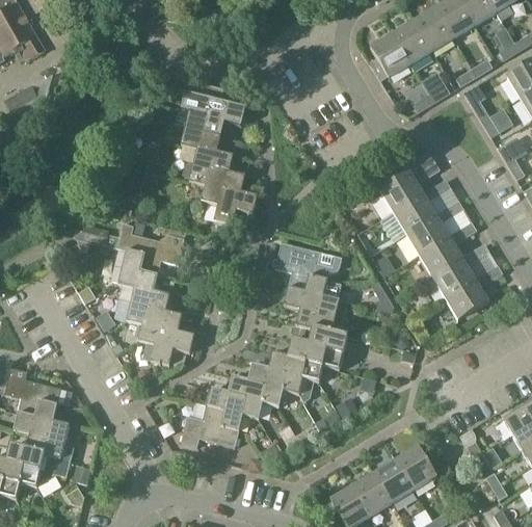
[(0,0),(0,55),(18,46),(25,60),(45,50),(17,0),(0,0)]
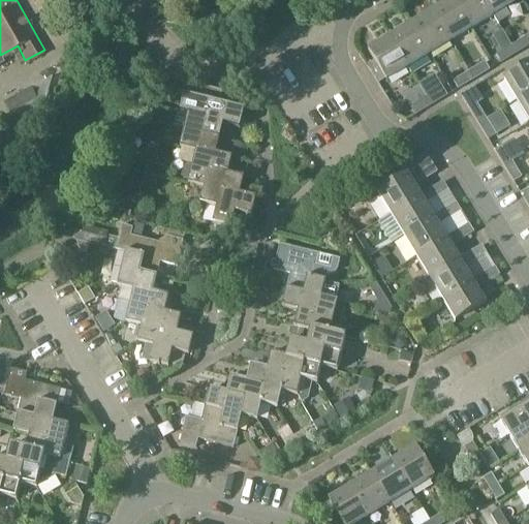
[(473,24),(458,0),(443,0),(433,6),(453,37),(473,24)]
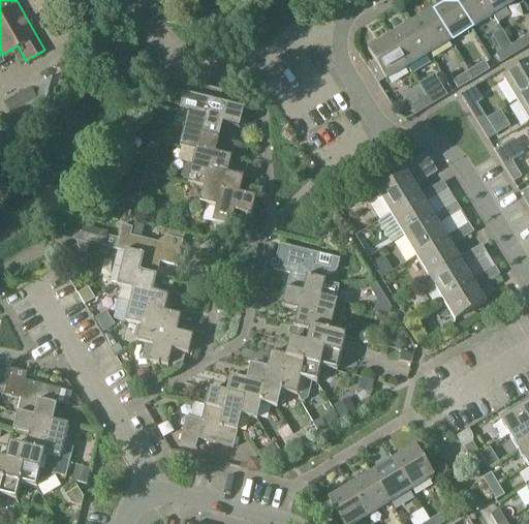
[(458,0),(473,24),(493,12),(498,20),(499,20),(488,0),(458,0)]
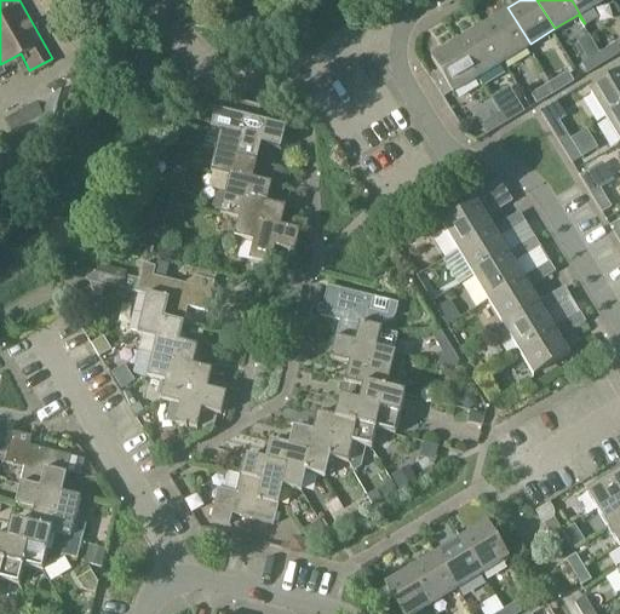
[(572,0),(585,23),(598,15),(592,6),(602,0),(572,0)]
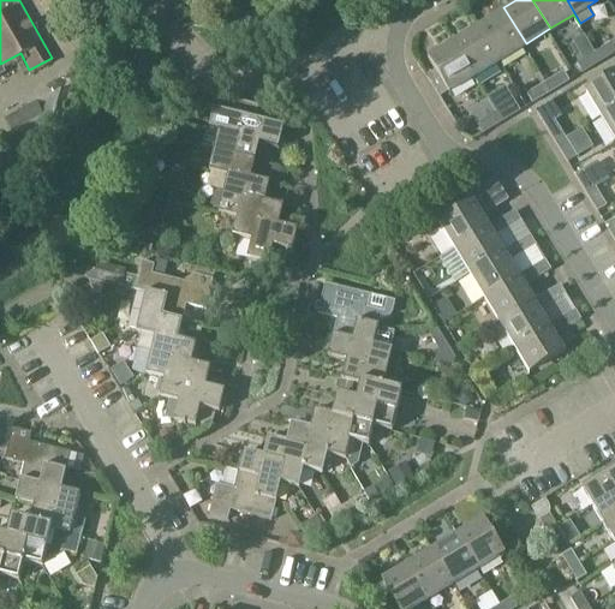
[(526,43),(503,7),(479,22),(501,58),(526,43)]
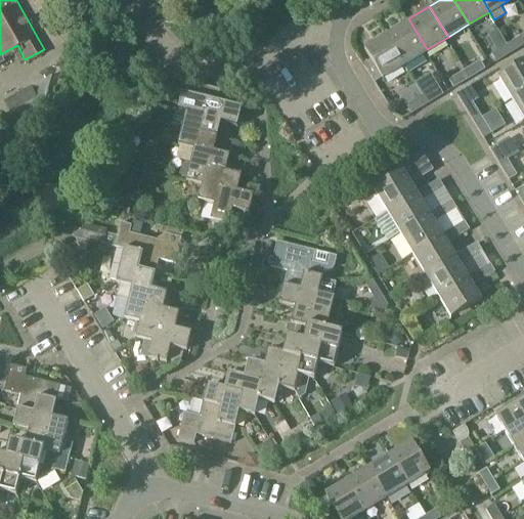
[(427,49),(408,18),(387,32),(406,62),(427,49)]
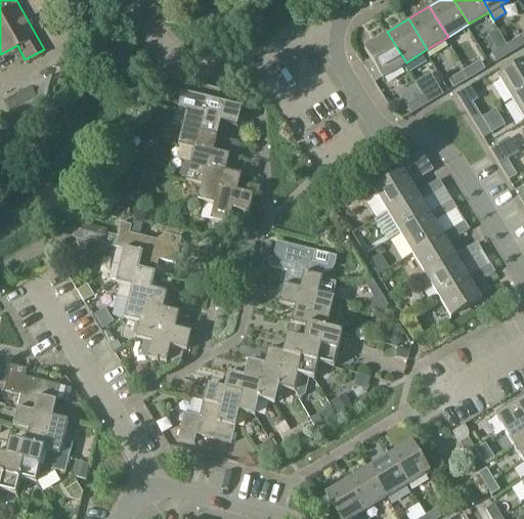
[(372,56),(364,61),(376,79),(383,75),(383,76),(401,66),(404,71),(408,69),(405,62),(406,62),(387,32),(364,45),(372,56)]
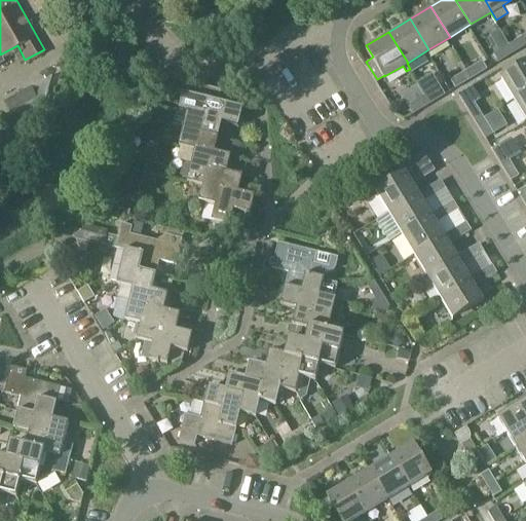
[(525,36),(524,34),(511,42),(515,49),(525,43),(525,36)]
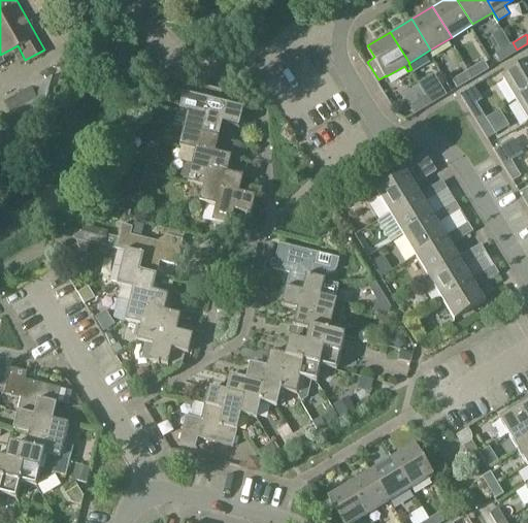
[(517,50),(513,42),(494,54),(499,61),(517,50)]
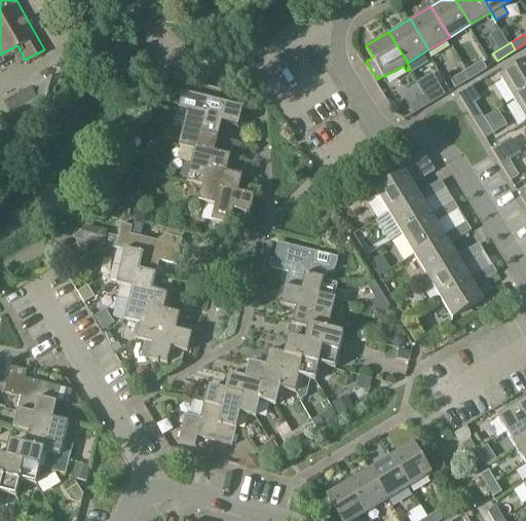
[(514,96),(525,87),(525,57),(500,73),(514,96)]
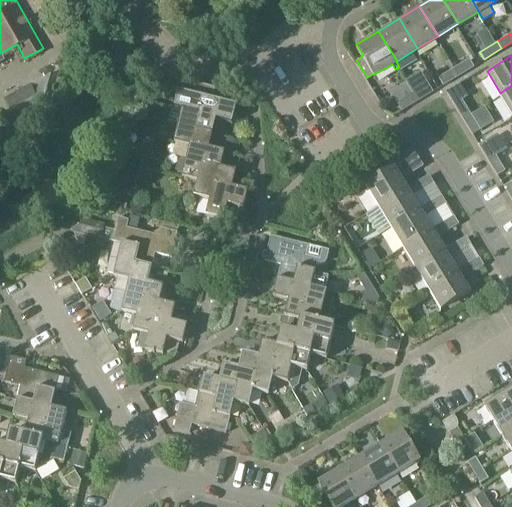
[(471,56),(455,65),(460,73),(475,64),(471,56)]
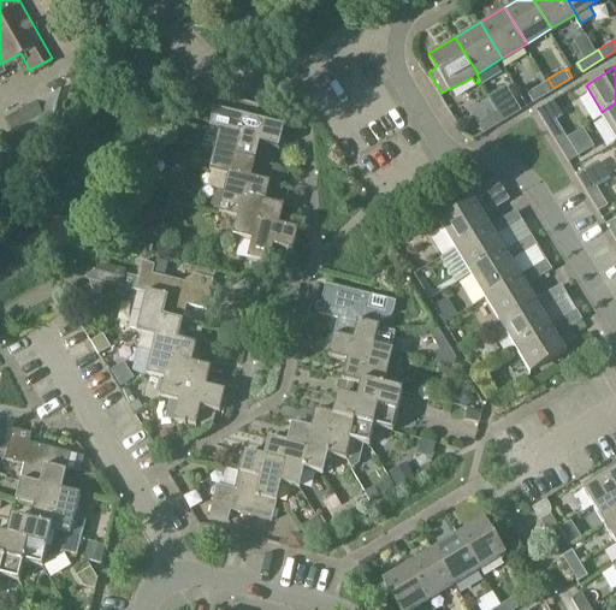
[(554,88),(548,78),(529,89),(535,99),(554,88)]
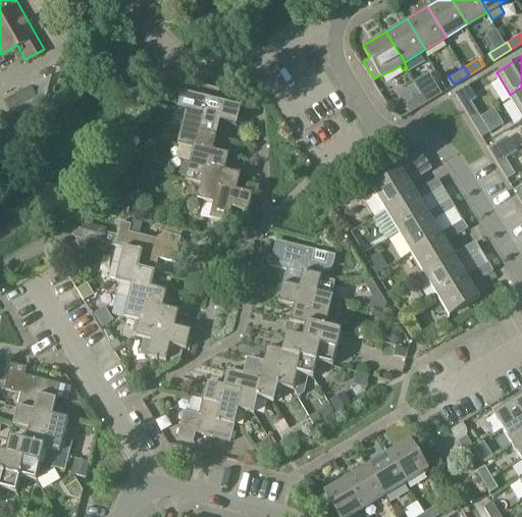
[(203,112),(199,128),(215,133),(219,117),(237,121),(243,97),(226,93),(224,100),(215,98),(218,86),(192,80),(189,91),(181,89),(177,106),(185,108),(203,112)]
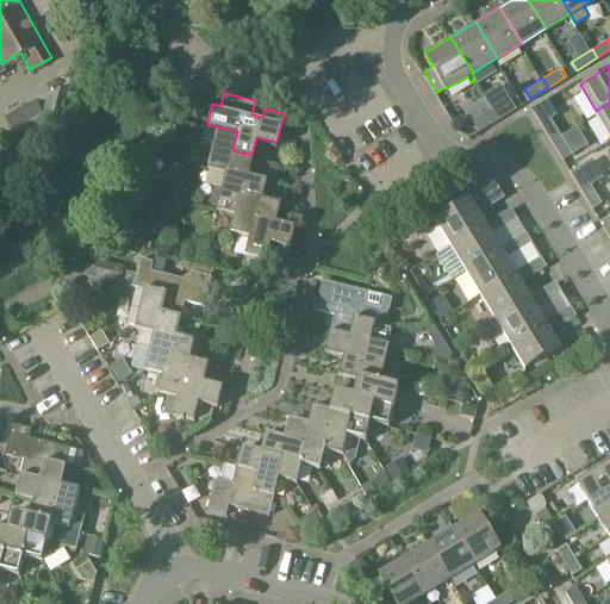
[(36,98),(5,113),(12,128),(43,111),(36,98)]
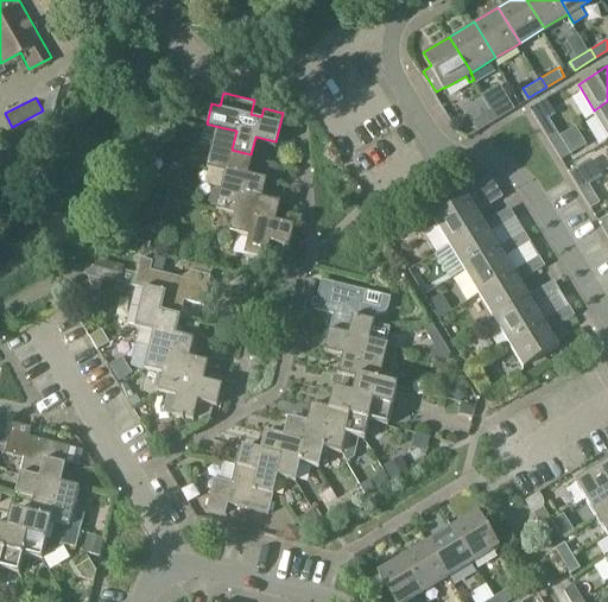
[(508,97),(492,107),(498,116),(514,106),(508,97)]
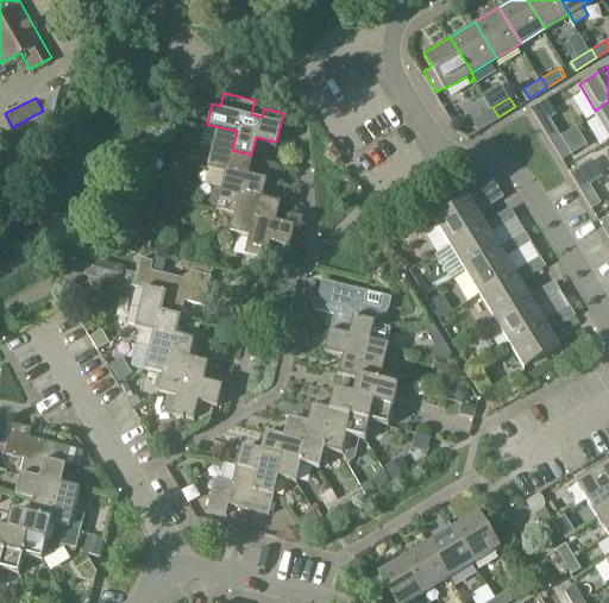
[(608,101),(595,111),(608,134),(608,101)]
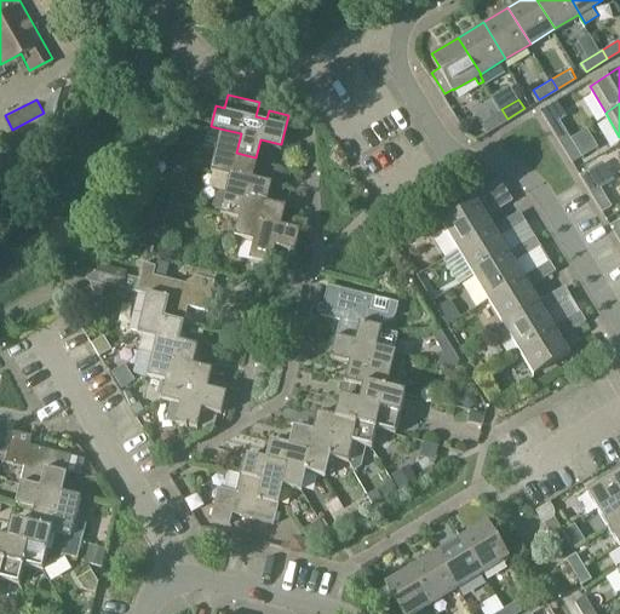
[(507,119),(501,109),(482,121),(487,131),(507,119)]
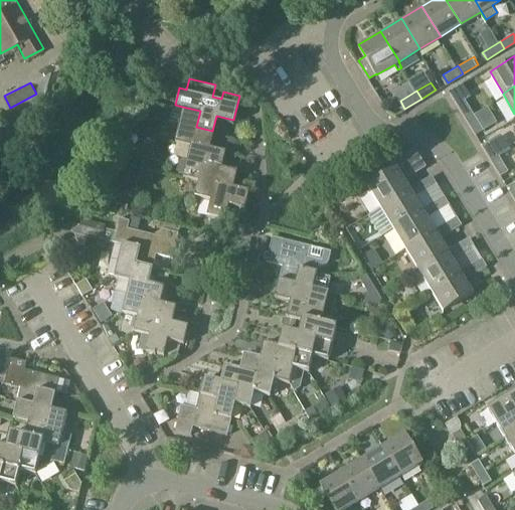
[(465,116),(473,112),(465,99),(457,103),(465,116)]
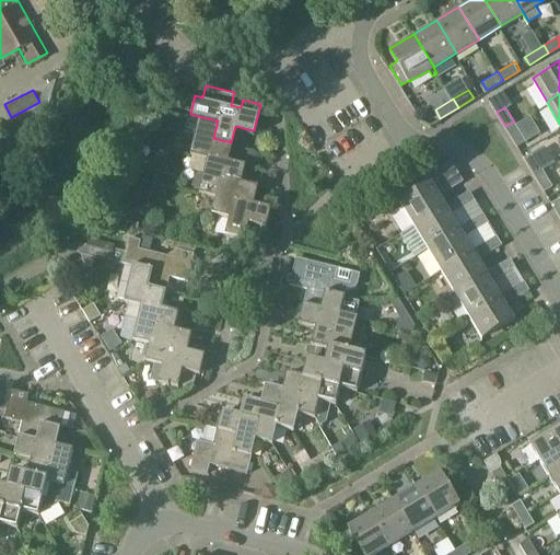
[(218,120),(198,116),(190,151),(207,154),(208,155),(208,154),(228,160),(228,159),(231,142),(213,138),(218,120)]
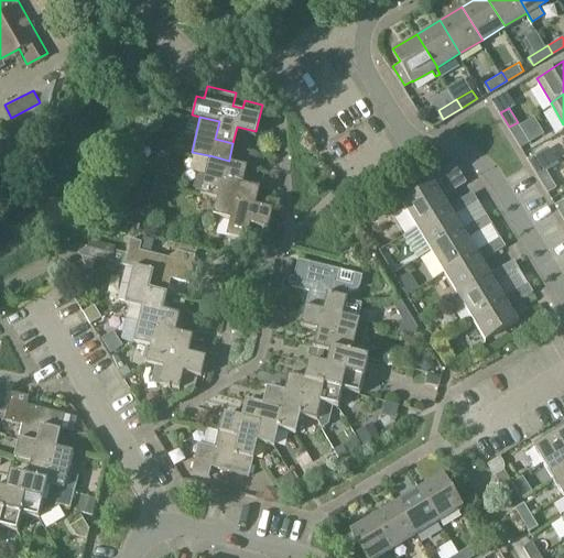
[(529,142),(518,122),(509,127),(521,146),(529,142)]
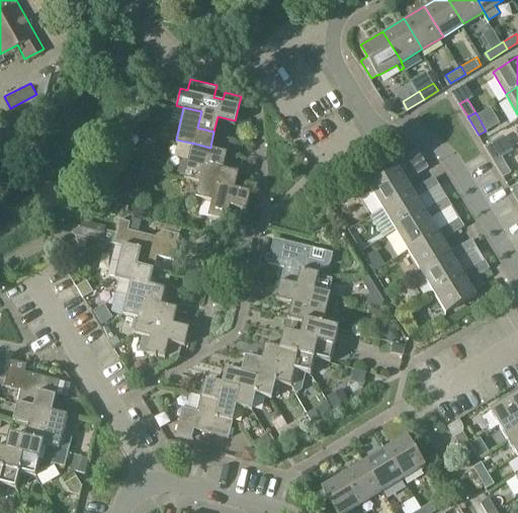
[(228,144),(241,147),(243,140),(230,137),(228,144)]
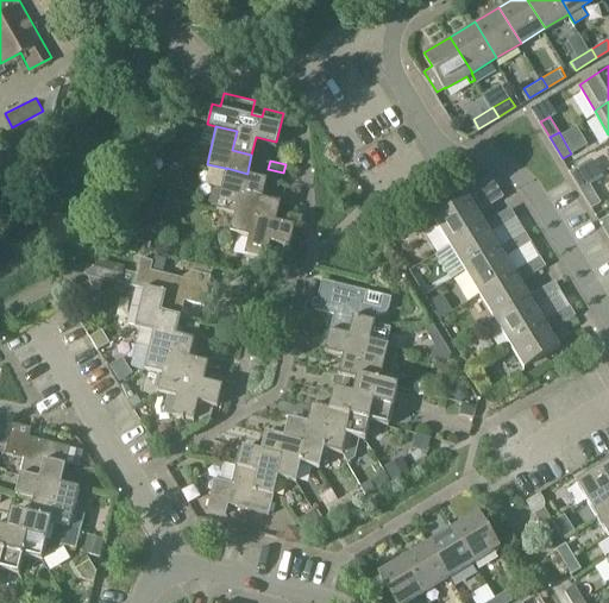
[(226,169),(225,168),(207,164),(203,180),(217,183),(209,187),(207,196),(211,202),(217,203),(215,205),(234,209),(238,211),(243,193),(262,199),(262,195),(267,177),(248,173),(248,174),(226,168),(226,169)]
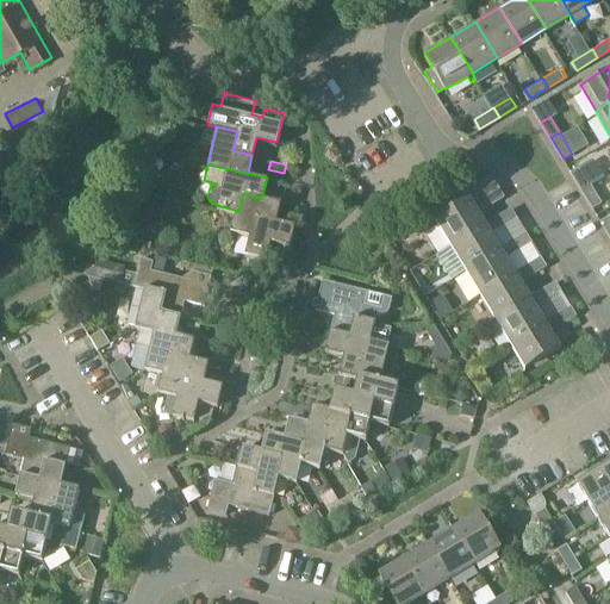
[(582,188),(591,184),(580,166),(571,172),(582,188)]
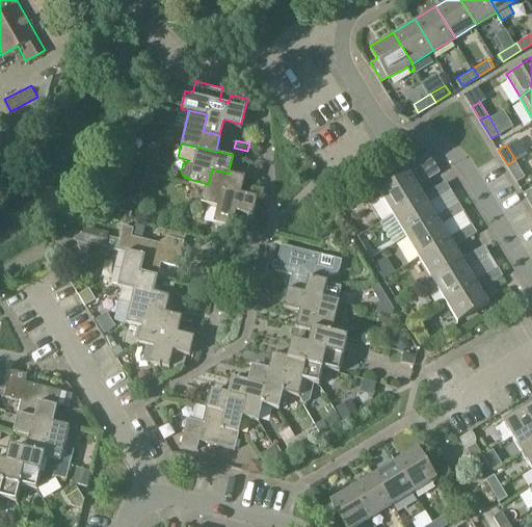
[(424,192),(423,191),(416,178),(419,176),(421,180),(441,168),(428,149),(404,163),(408,170),(378,188),(393,211),(424,192)]
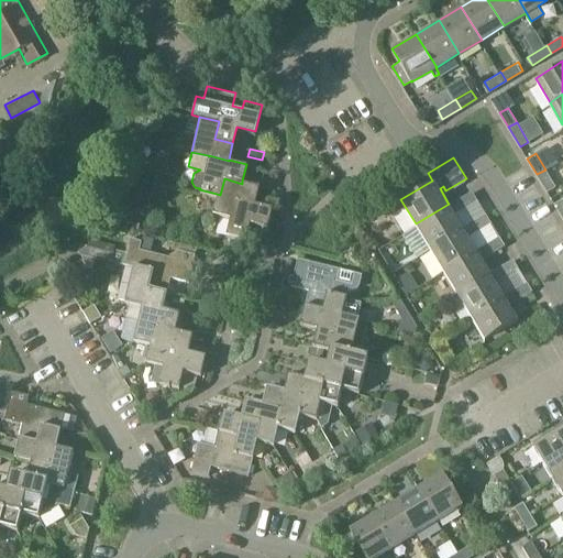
[(133,162),(129,173),(140,176),(144,165),(133,162)]
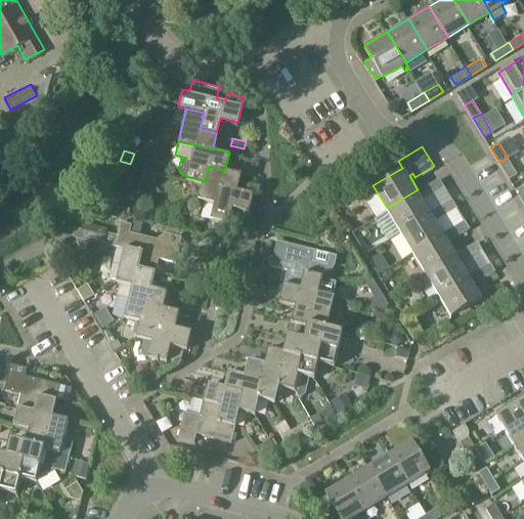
[(517,173),(508,158),(499,162),(510,177),(517,173)]
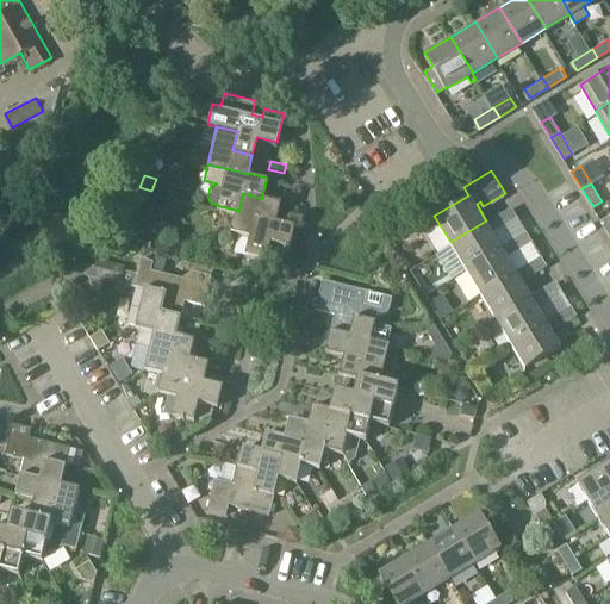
[(238,211),(235,210),(230,229),(249,234),(251,235),(256,215),(274,219),(275,218),(280,200),(262,195),(262,199),(243,193),(238,211)]
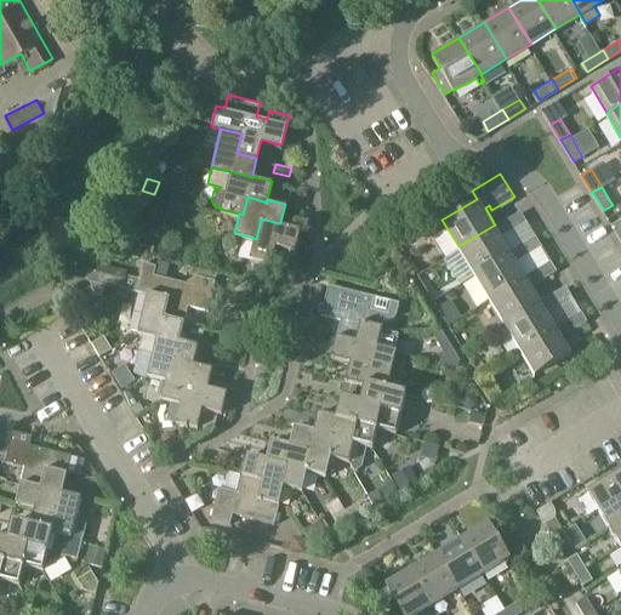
[(519,208),(494,223),(495,225),(459,246),(473,272),(510,249),(500,233),(525,217),(519,208)]
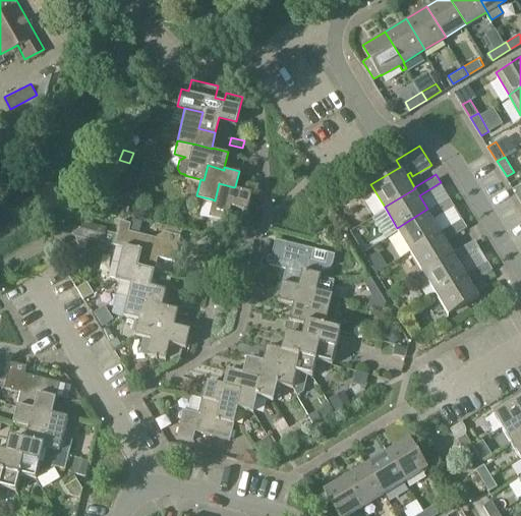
[(215,201),(213,199),(209,216),(227,220),(231,205),(247,208),(251,190),(235,186),(234,187),(219,183),(215,201)]
